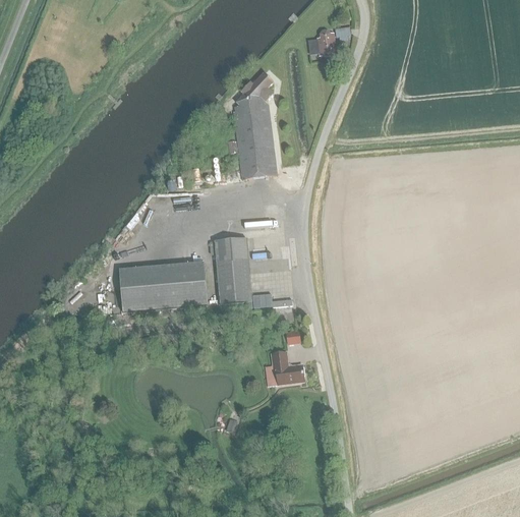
[(333,35),(329,35),(329,32),(324,29),(319,33),(320,36),(316,36),(319,53),(335,51),(333,35)]
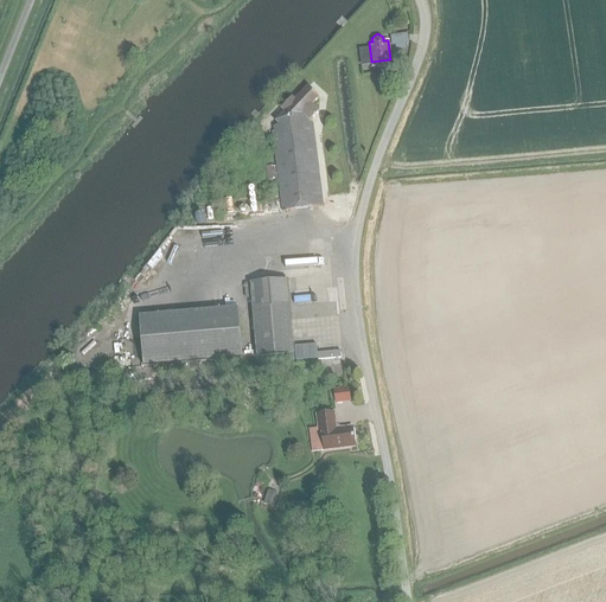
[(406,49),(406,40),(395,42),(396,50),(406,49)]
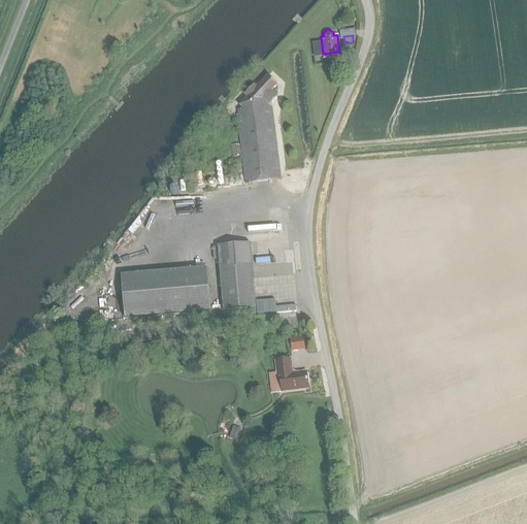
[(275,82),(265,72),(255,84),(253,82),(243,92),(245,94),(237,103),(242,107),(237,107),(238,113),(236,113),(245,181),(281,176),(271,103),(268,101),(275,93),(269,88),(275,82)]
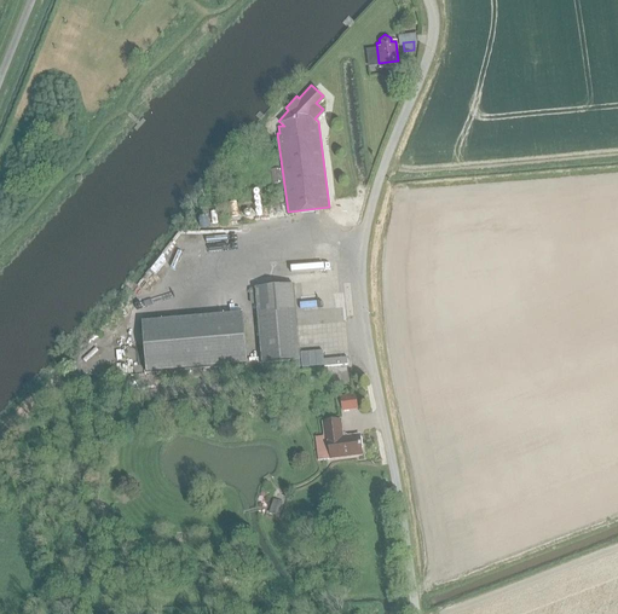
[(271,180),(283,179),(281,164),(270,166),(271,180)]
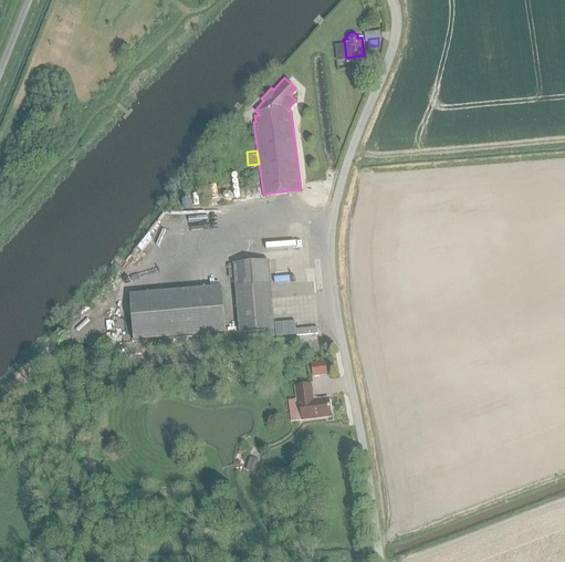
[(185,190),(188,206),(202,204),(199,188),(185,190)]
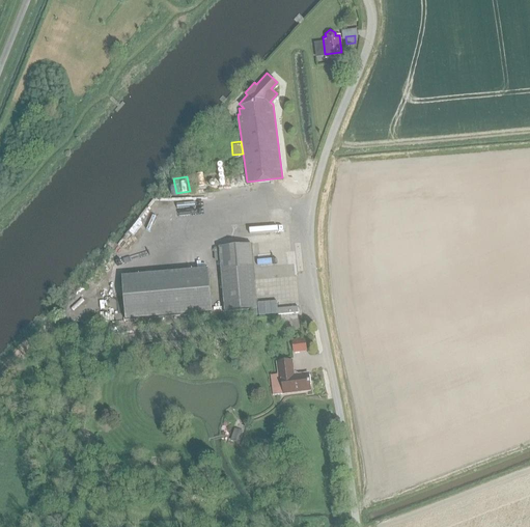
[(256,305),(251,241),(218,244),(224,308),(256,305)]
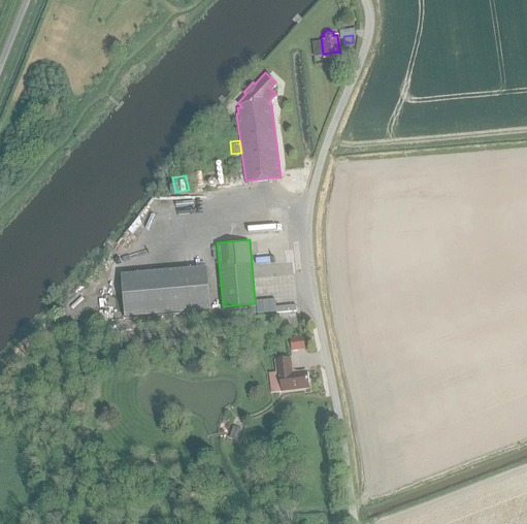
[(121,271),(125,315),(210,307),(206,264),(121,271)]
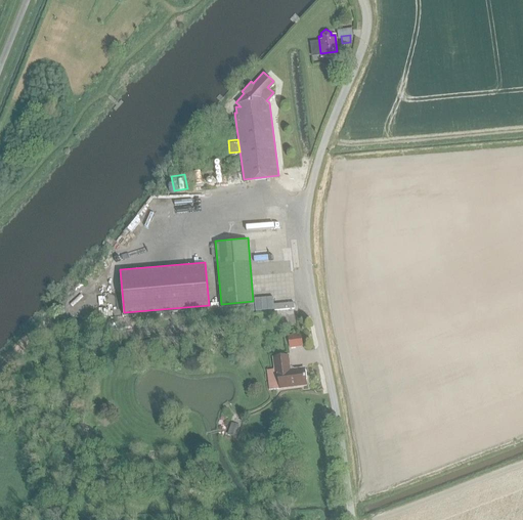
[(271,295),(253,296),(254,308),(272,306),(271,295)]
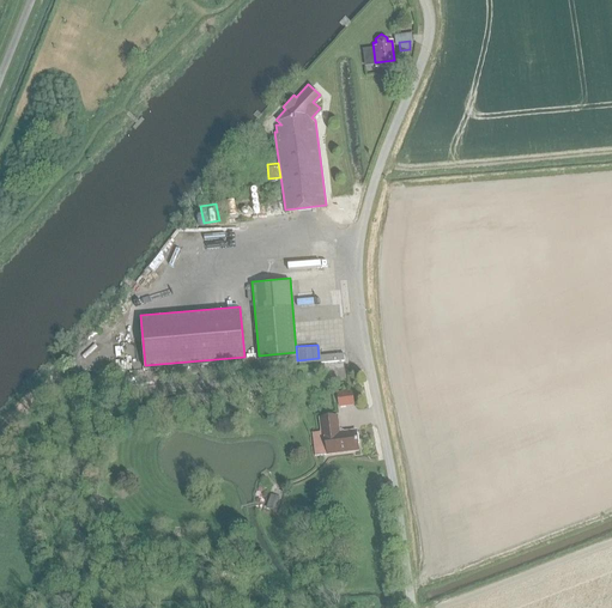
[(346,348),(323,351),(323,359),(347,357),(346,348)]
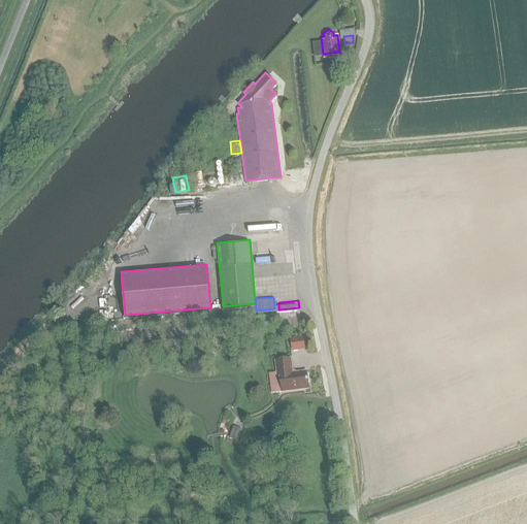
[(304,346),(303,333),(289,335),(291,348),(304,346)]
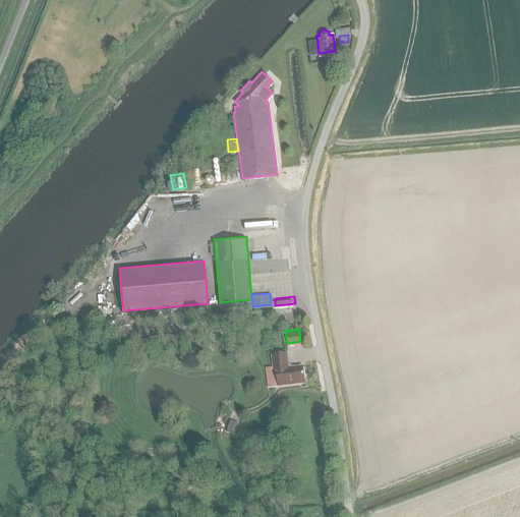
[(149,334),(138,337),(141,349),(152,346),(149,334)]
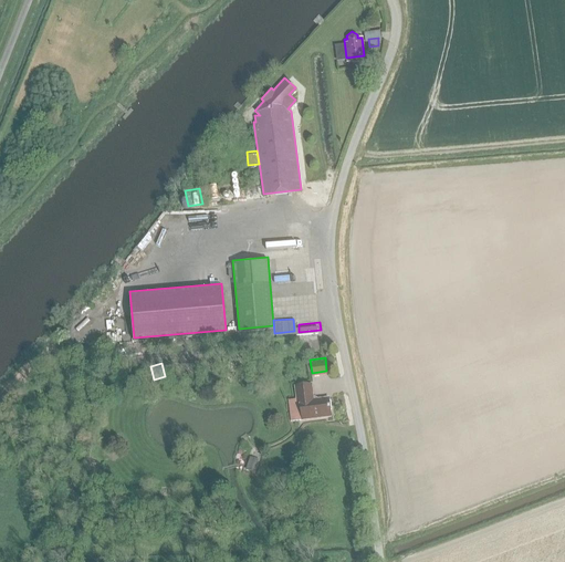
[(327,394),(313,395),(311,381),(294,383),(295,395),(299,395),(301,416),(330,413),(327,394)]
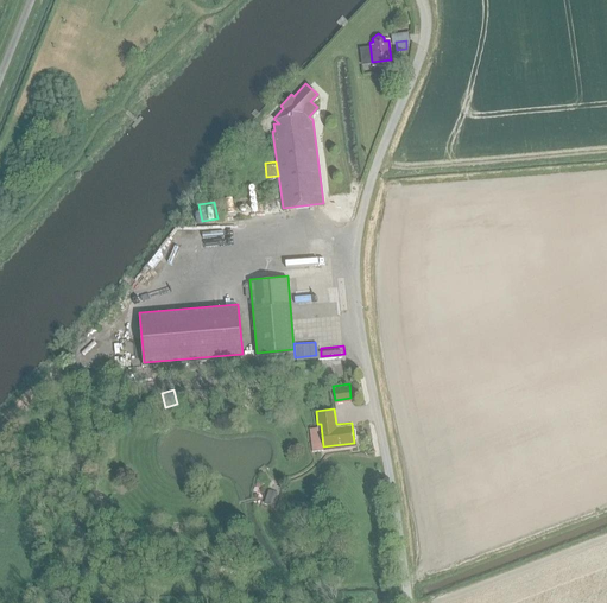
[(263,500),(273,503),(278,490),(267,487),(263,500)]
